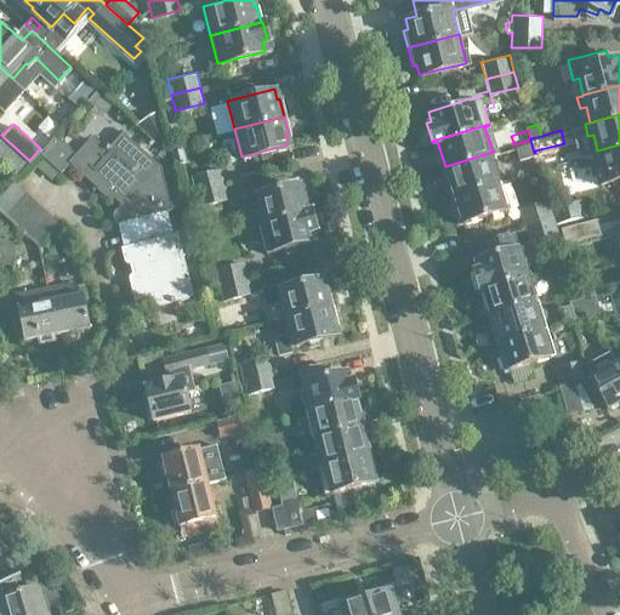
[(104,172),(101,176),(53,132),(40,148),(38,151),(61,171),(69,161),(95,183),(94,183),(111,199),(115,194),(123,201),(115,209),(113,214),(114,222),(170,208),(159,165),(121,131),(94,163),(104,172)]
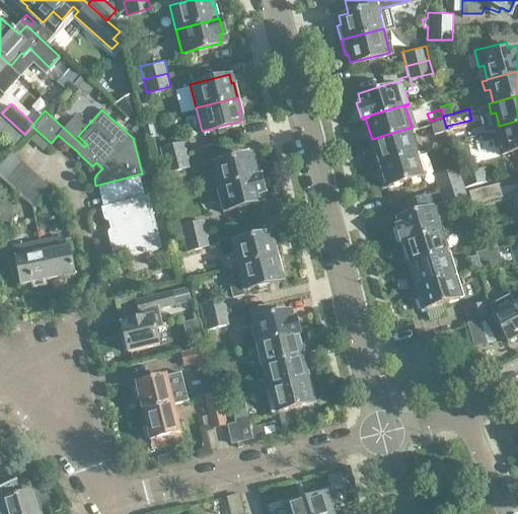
[(24,134),(1,113),(0,112),(0,129),(16,144),(24,134)]
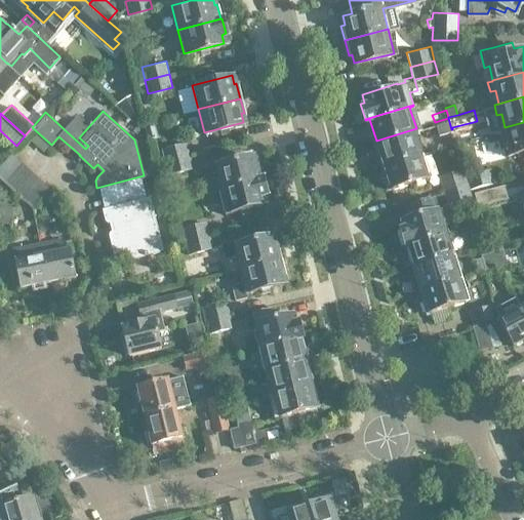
[(448,118),(435,122),(439,133),(451,129),(448,118)]
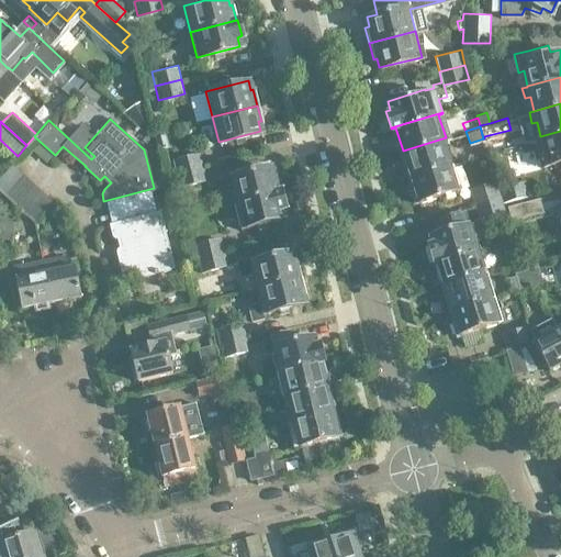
[(560,131),(540,136),(545,153),(540,154),(542,164),(557,160),(558,166),(560,165),(560,131)]
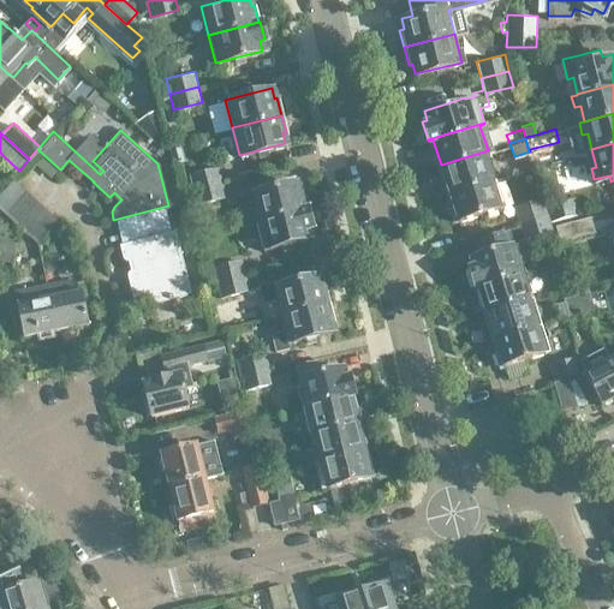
[(488,150),(441,165),(449,191),(496,177),(488,150)]
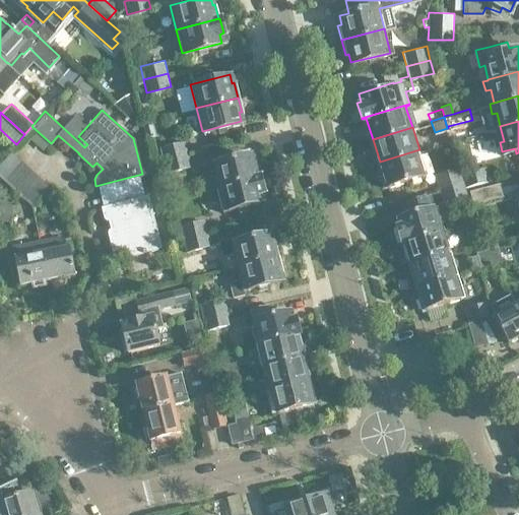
[(163,158),(188,152),(185,139),(159,145),(163,158)]
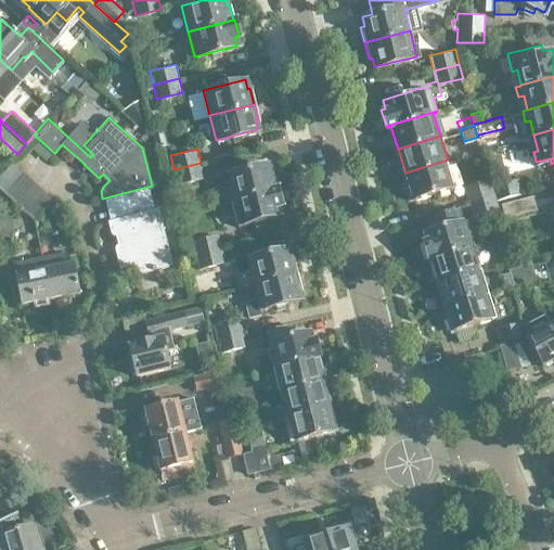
[(448,160),(406,173),(413,197),(455,184),(448,160)]
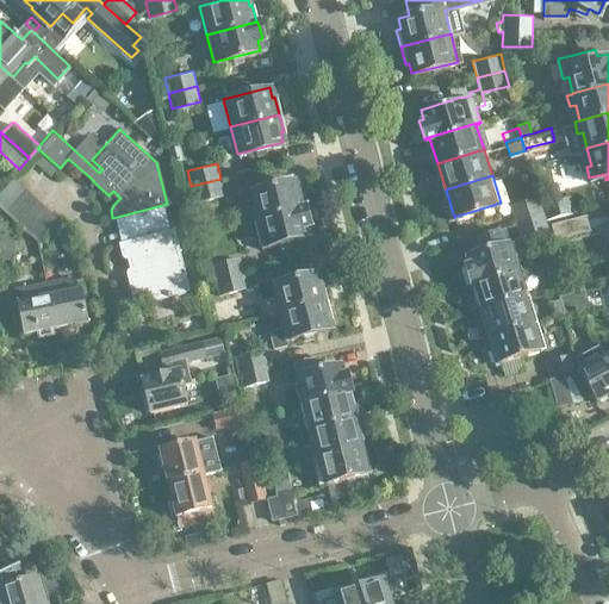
[(0,207),(4,211),(25,188),(13,178),(0,192),(0,207)]
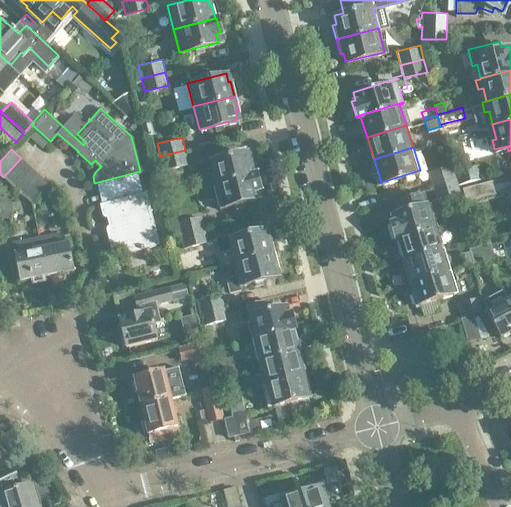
[(163,169),(188,163),(185,150),(160,156),(163,169)]
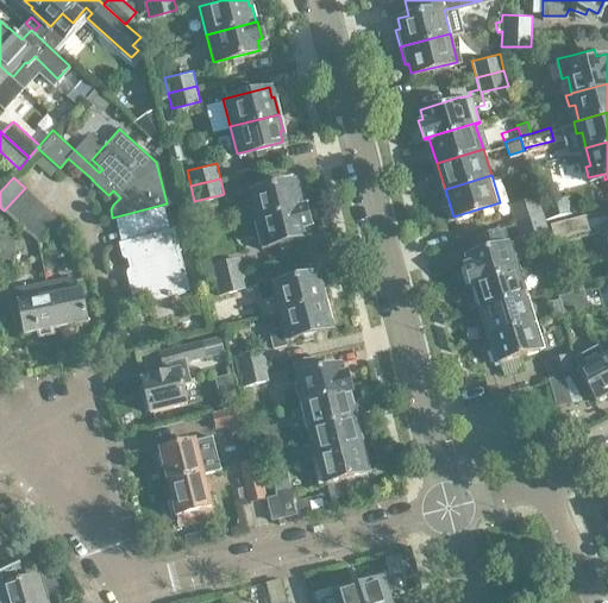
[(245,190),(252,218),(304,206),(304,205),(301,205),(298,188),(294,189),(292,178),(245,190)]
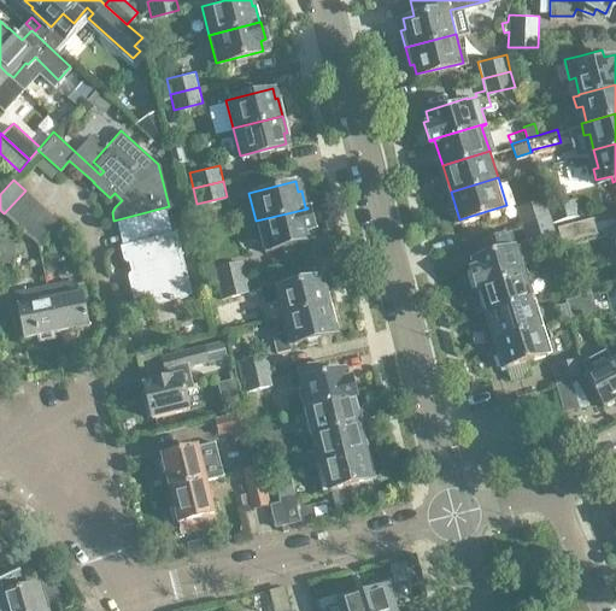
[(25,191),(4,213),(15,223),(35,200),(25,191)]
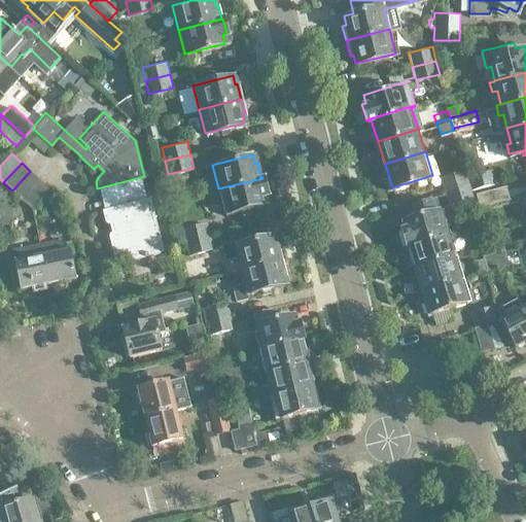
[(449,204),(472,196),(471,188),(496,181),(492,168),(466,174),(464,169),(441,176),(449,204)]
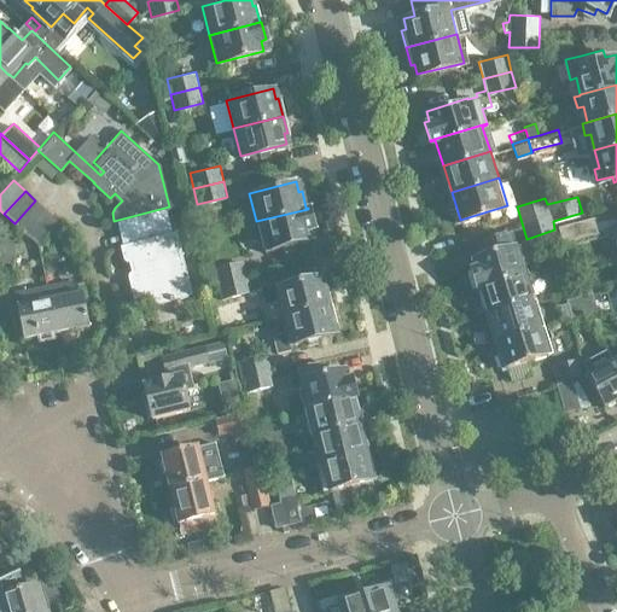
[(35,200),(15,223),(25,233),(46,210),(35,200)]
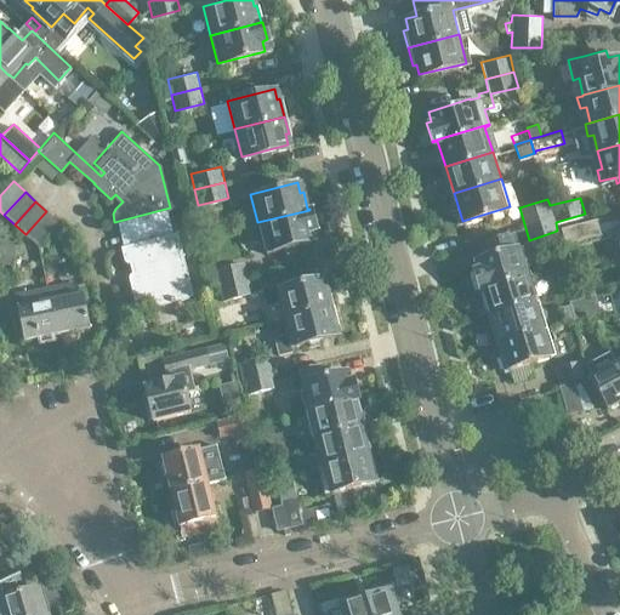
[(170,208),(114,222),(115,222),(119,221),(125,245),(120,246),(132,295),(159,288),(163,302),(192,295),(176,232),(171,233),(165,210),(170,209),(170,208)]
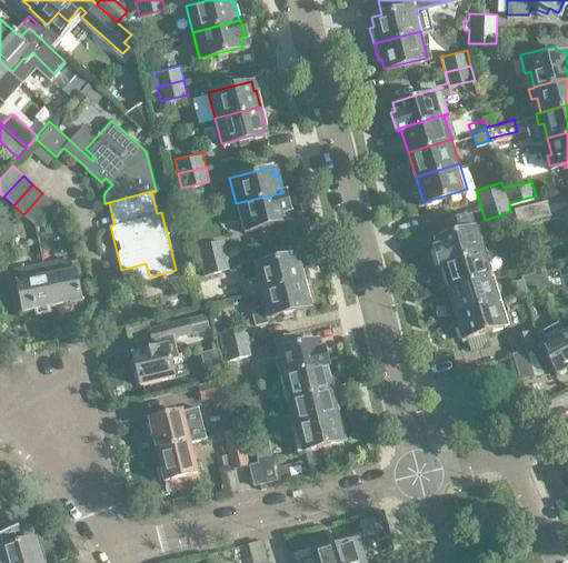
[(284,192),(236,203),(242,230),(286,219),(284,209),(288,208),(284,192)]
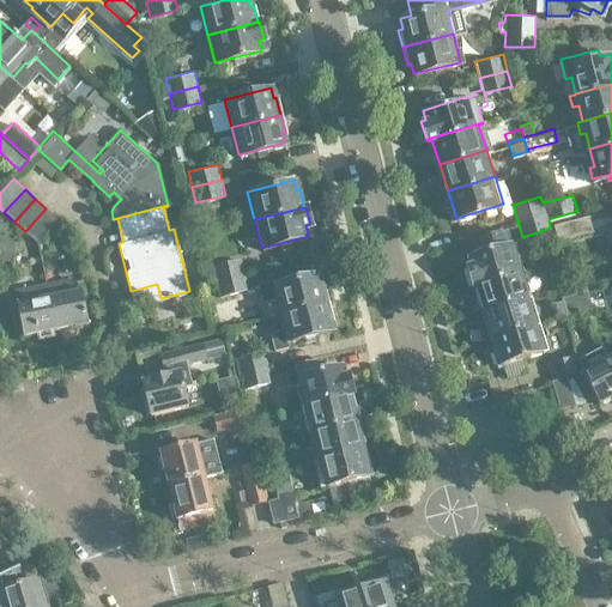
[(46,208),(25,231),(36,242),(58,218),(46,208)]
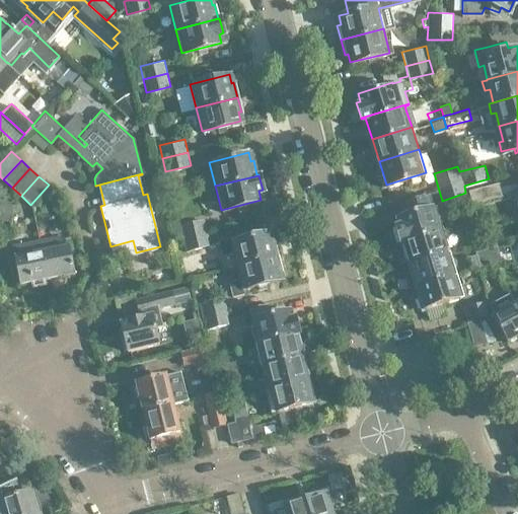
[(502,194),(498,180),(468,189),(471,202),(502,194)]
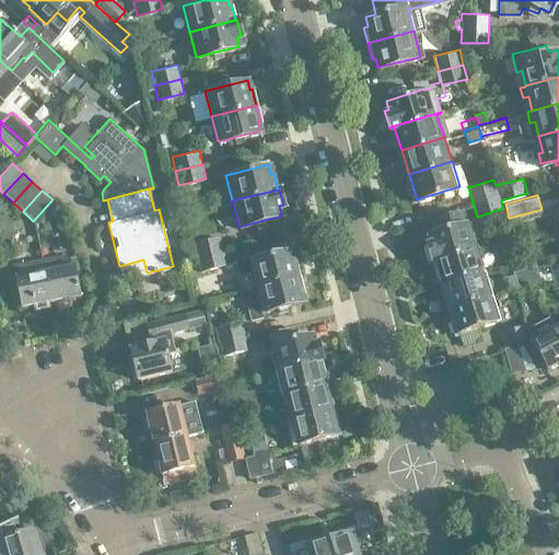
[(461,209),(432,218),(435,230),(427,233),(429,241),(426,243),(431,259),(434,258),(473,246),(465,221),(461,209)]
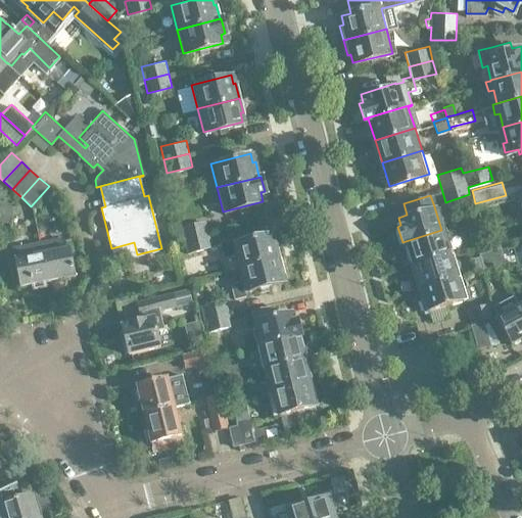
[(184,239),(208,233),(205,219),(180,226),(184,239)]
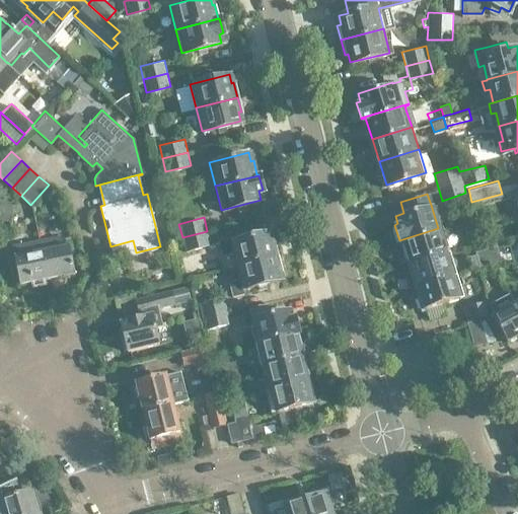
[(0,234),(6,236),(9,222),(0,220),(0,234)]
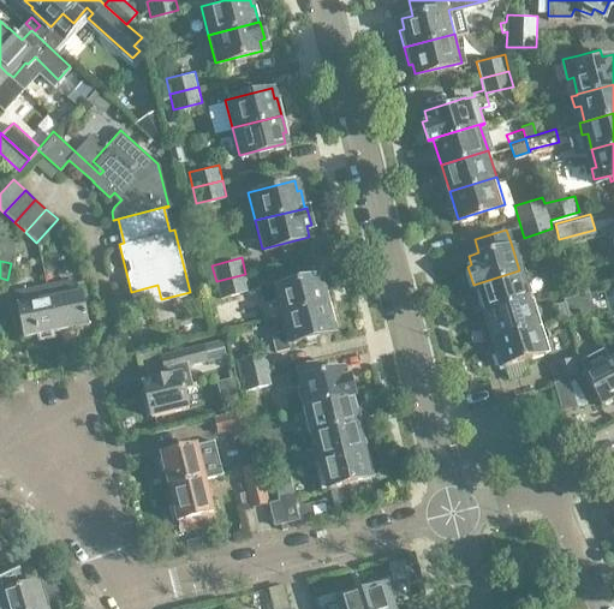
[(519,270),(477,284),(486,311),(528,298),(519,270)]
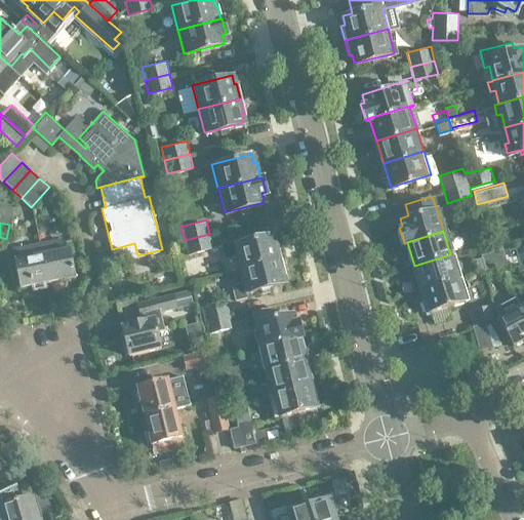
[(475,246),(484,243),(481,232),(471,235),(475,246)]
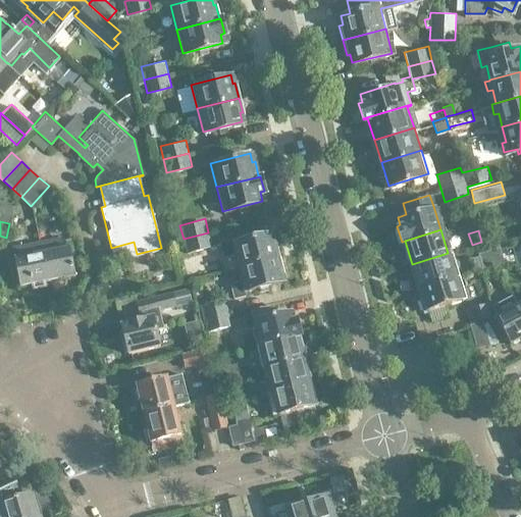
[(187,252),(211,245),(208,233),(184,239),(187,252)]
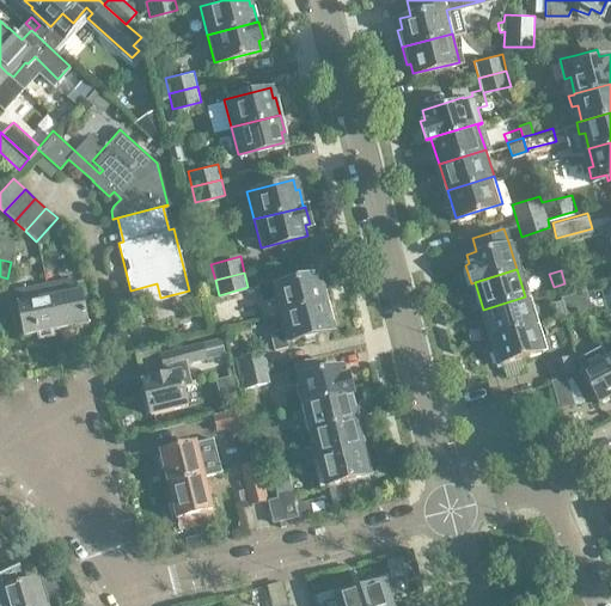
[(317,273),(273,283),(272,279),(257,282),(262,300),(274,297),(277,312),(327,299),(323,281),(319,282),(317,273)]
